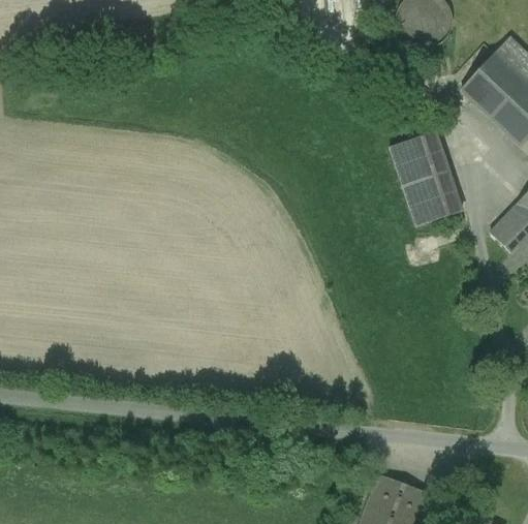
[(451,28),(453,17),(451,6),(446,0),(403,0),(399,7),(397,18),(399,29),(405,38),(414,43),(425,45),(436,43),(445,37),(451,28)]
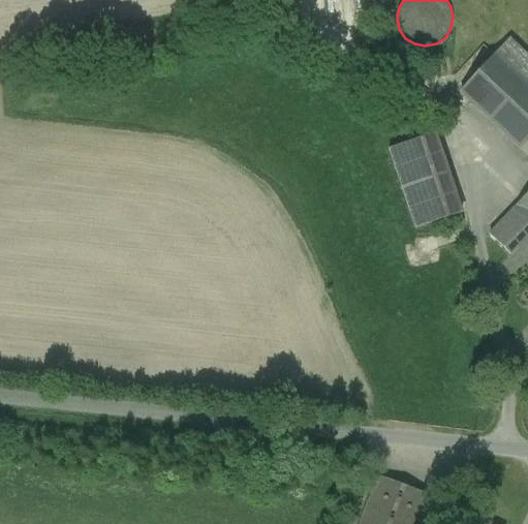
[(527,52),(509,34),(496,50),(527,80),(527,52)]
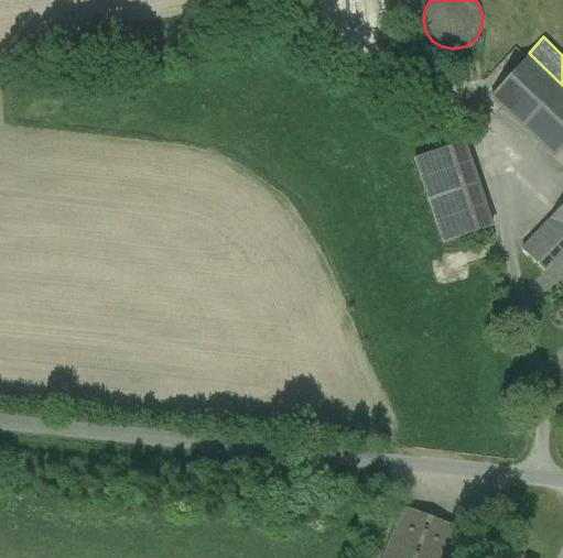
[(562,85),(529,53),(493,93),(556,152),(562,145),(562,85)]
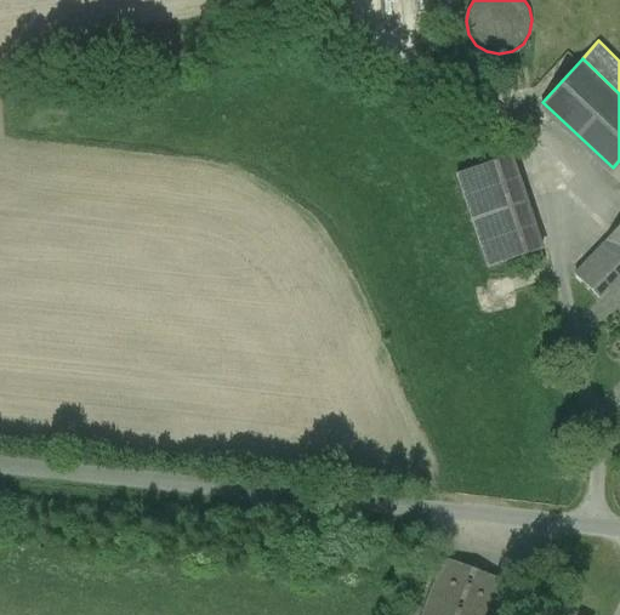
[(513,152),(459,170),(489,262),(545,244),(513,152)]
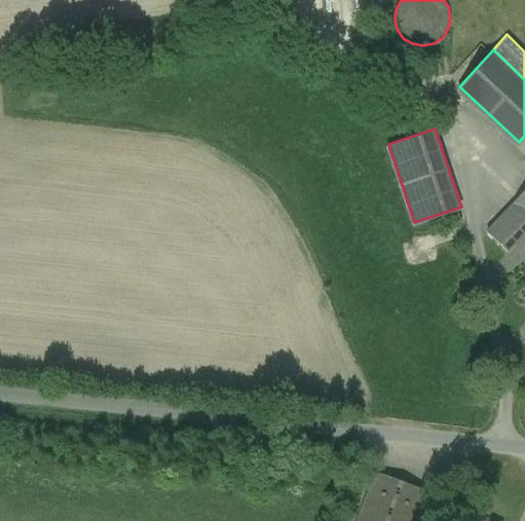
[(524,189),(515,199),(524,209),(524,189)]
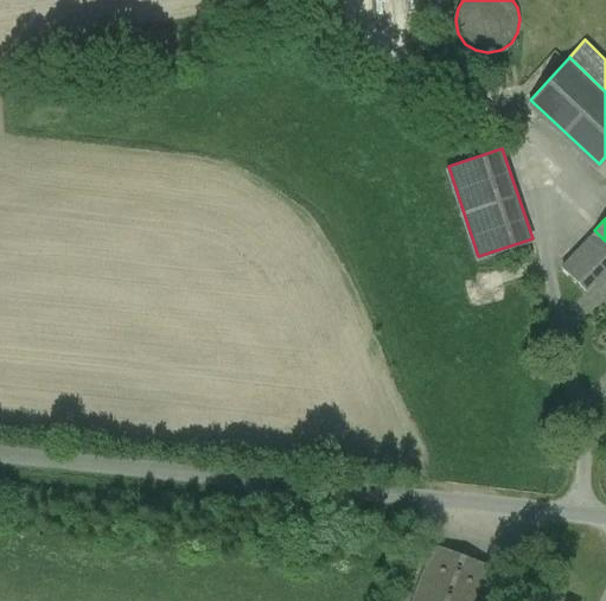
[(605,241),(594,230),(563,263),(565,264),(587,285),(605,263),(605,241)]
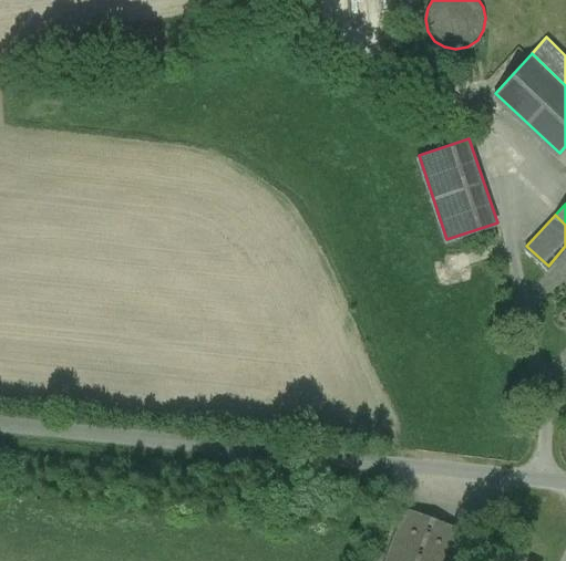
[(448,560),(460,528),(403,508),(383,560),(448,560)]
